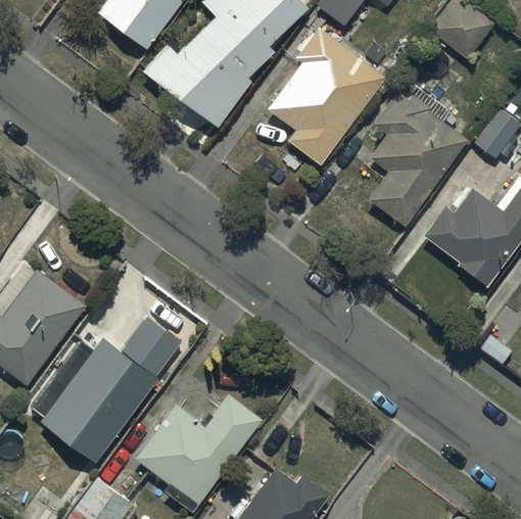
[(105,0),(97,11),(147,50),(183,0),(105,0)]
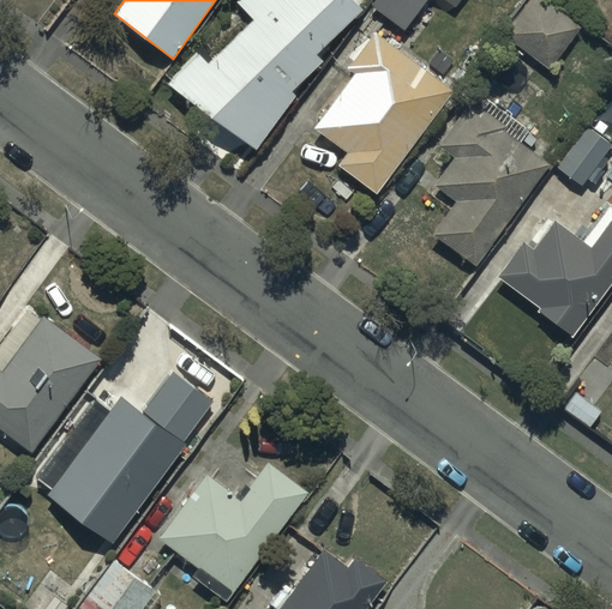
[(201,56),(169,86),(256,151),(298,97),(293,92),(324,64),(316,56),(364,12),(352,0),(245,0),(240,6),(257,23),(210,66),(201,56)]
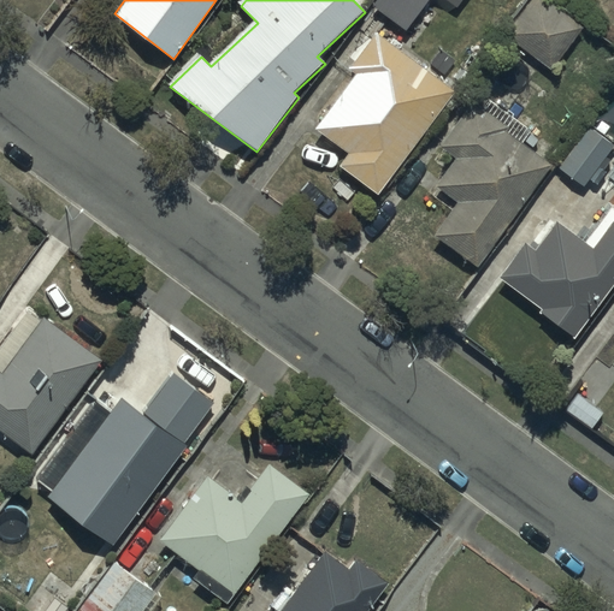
[(383,0),(376,11),(408,35),(434,0),(441,0),(460,13),(470,0),(383,0)]
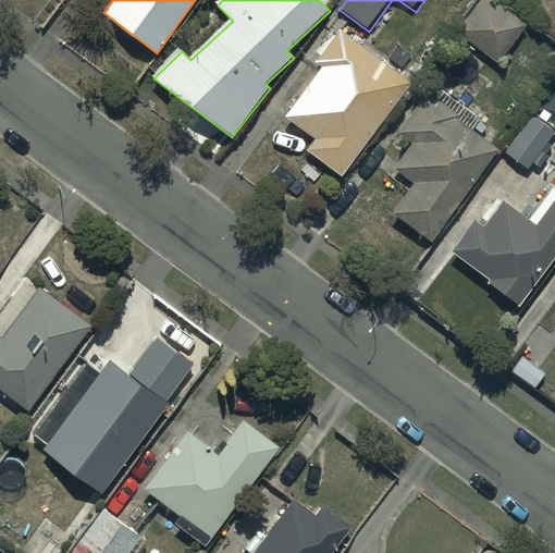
[(492,0),(478,0),(455,31),(496,64),(526,27),(492,0)]
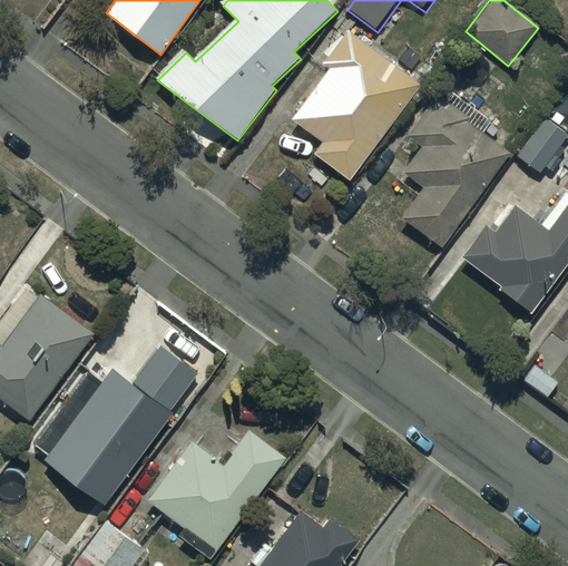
[(329,69),(291,119),(321,142),(313,154),(349,179),(419,85),(346,32),(323,66),(329,69)]
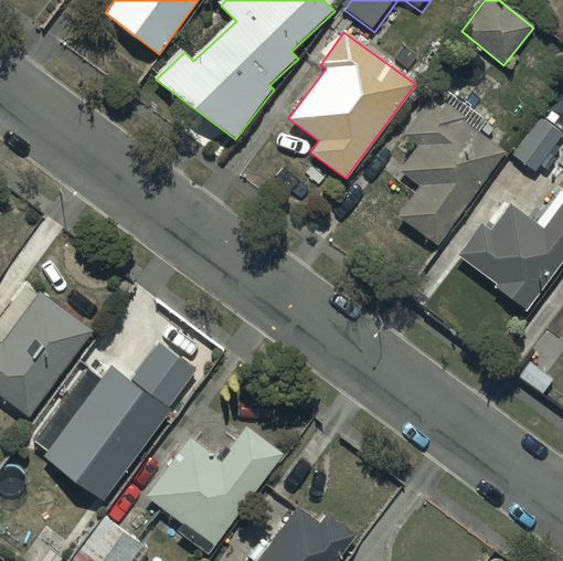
[(420,183),(396,215),(437,245),(506,151),(464,120),(467,116),(434,92),(403,133),(417,144),(400,169),(420,183)]
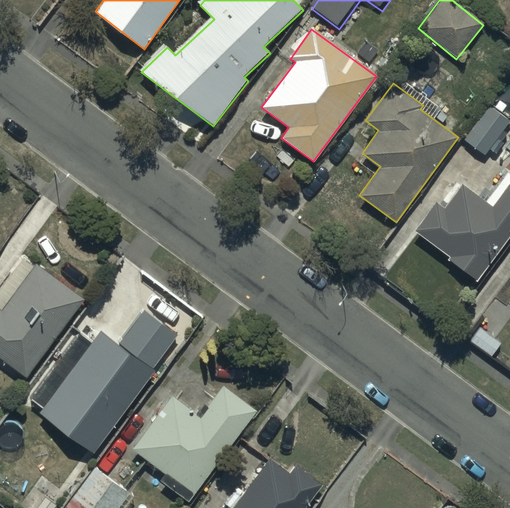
[(489,109),(464,141),(486,157),(509,126),(509,124),(489,109)]
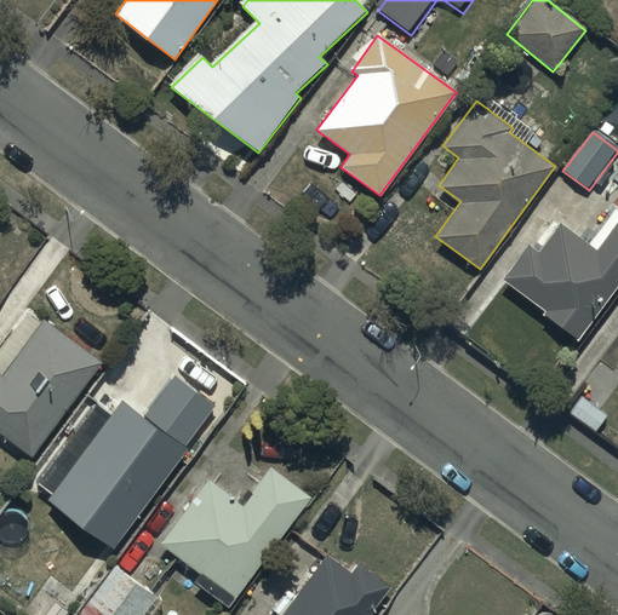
[(526,246),(502,279),(543,310),(541,314),(576,340),(617,283),(617,210),(589,246),(560,224),(538,254),(526,246)]
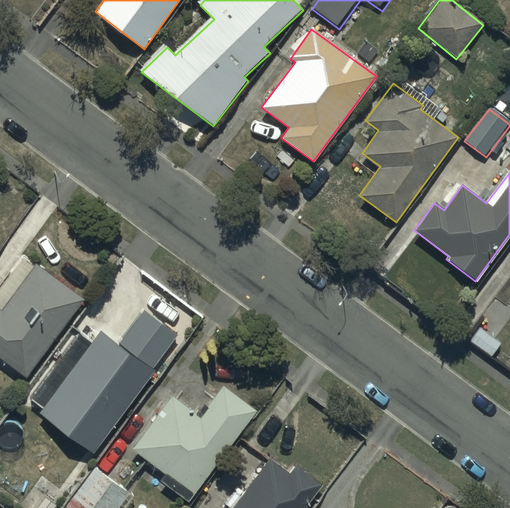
[(0,309),(0,358),(26,378),(85,300),(36,263),(1,310),(0,309)]
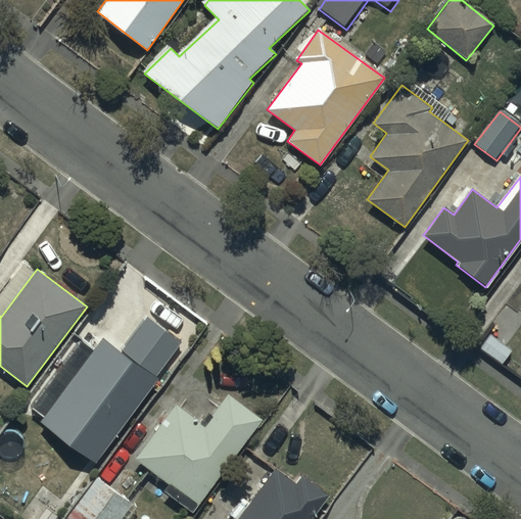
[(102,338),(40,420),(95,462),(158,378),(156,377),(183,343),(147,317),(121,352),(102,338)]
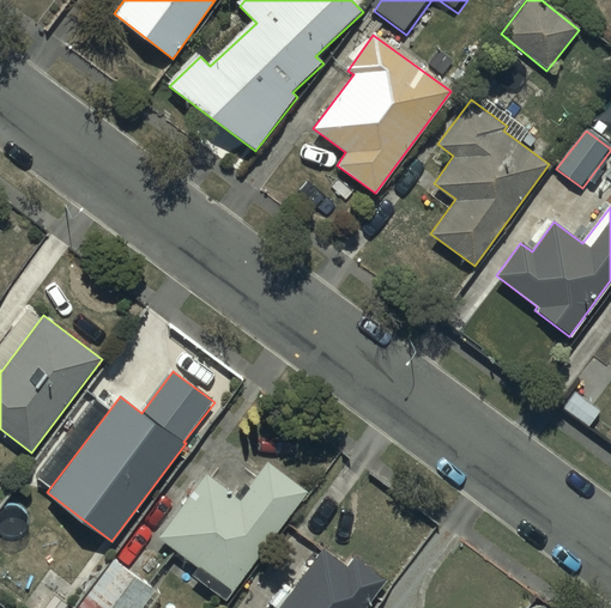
[(206,473),(159,536),(199,566),(192,576),(224,600),(308,491),(267,460),(247,487),(248,488),(241,499),(206,473)]
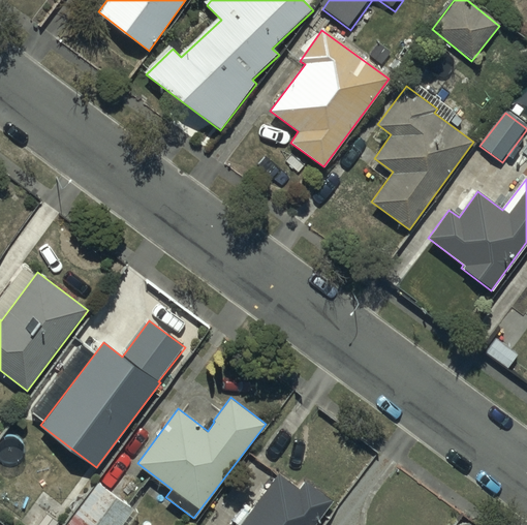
[(278,474),(239,524),(315,524),(333,502),(305,481),(298,490),(278,474)]
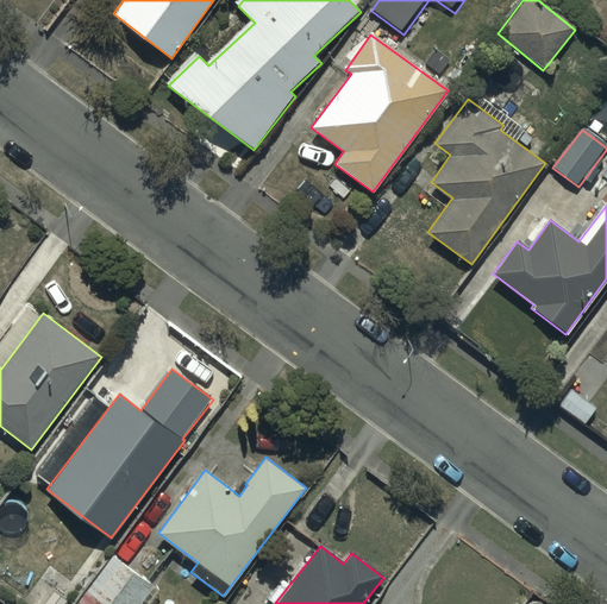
[(117,560),(85,603),(150,603),(160,591),(117,560)]
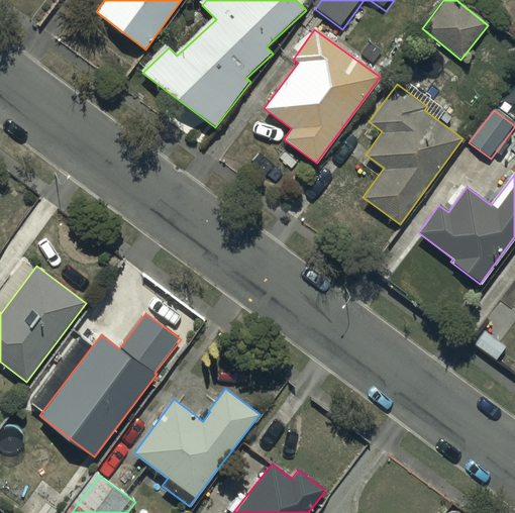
All buildings are outlined.
